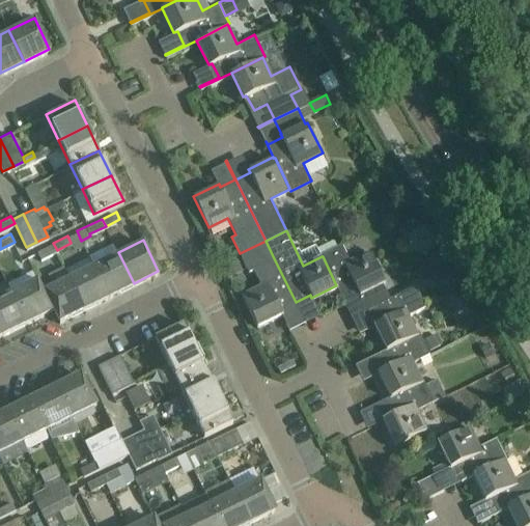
[(280,309),(296,302),(274,258),(266,241),(240,253),(248,270),(252,268),(260,284),(241,294),(256,325),(282,312),(280,309)]
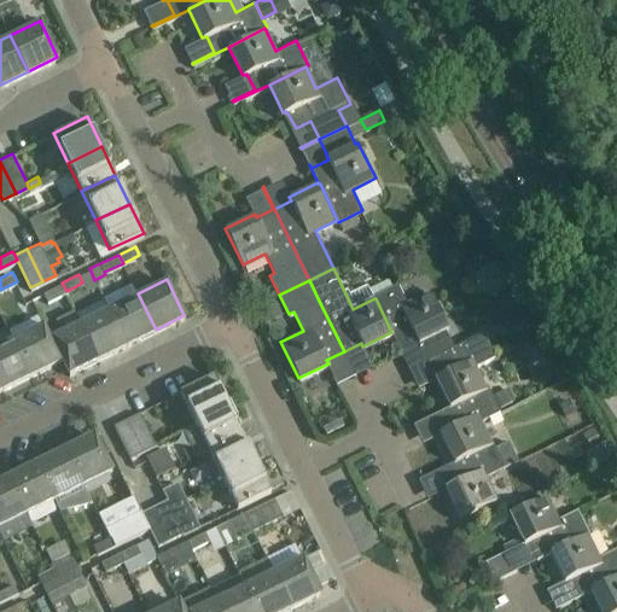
[(52,298),(67,291),(62,283),(44,291),(47,299),(52,298)]
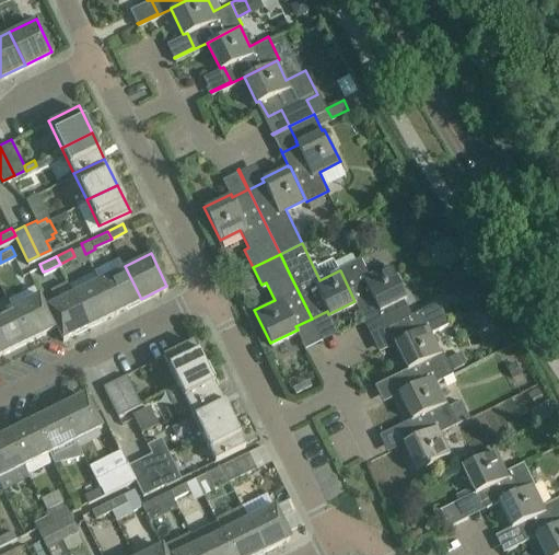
[(370,333),(410,313),(404,298),(405,297),(389,264),(370,274),(361,256),(338,268),(339,270),(340,270),(354,301),(362,318),(363,316),(361,313),(376,305),(385,324),(370,333)]
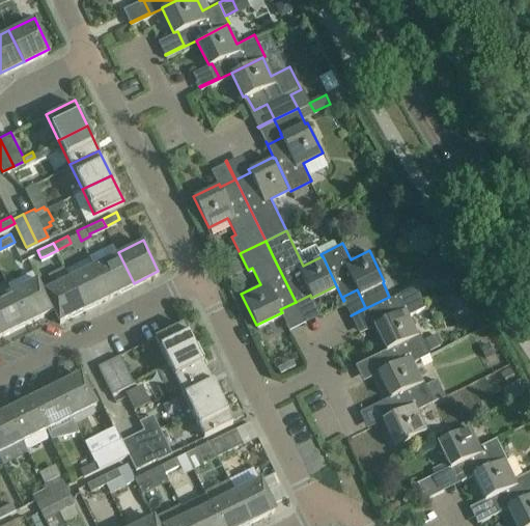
[(118,252),(94,265),(109,295),(134,283),(118,252)]
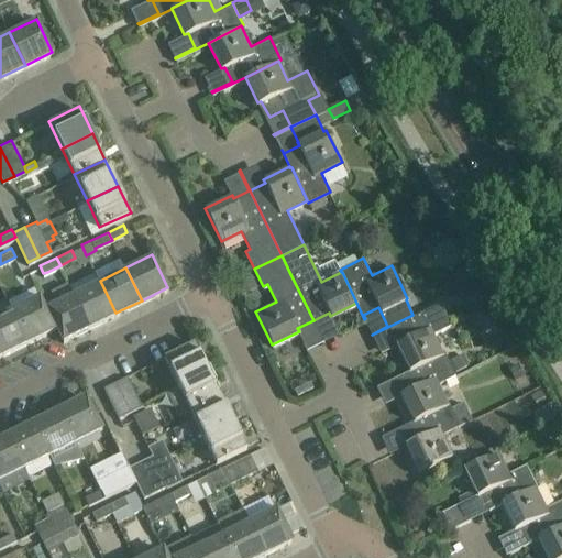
[(100,281),(74,293),(90,326),(116,313),(100,281)]
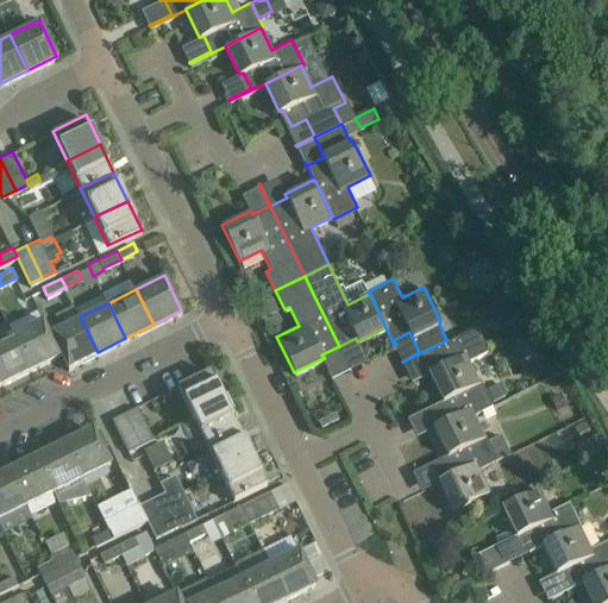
[(80,316),(51,331),(62,352),(61,353),(68,366),(98,352),(80,316)]
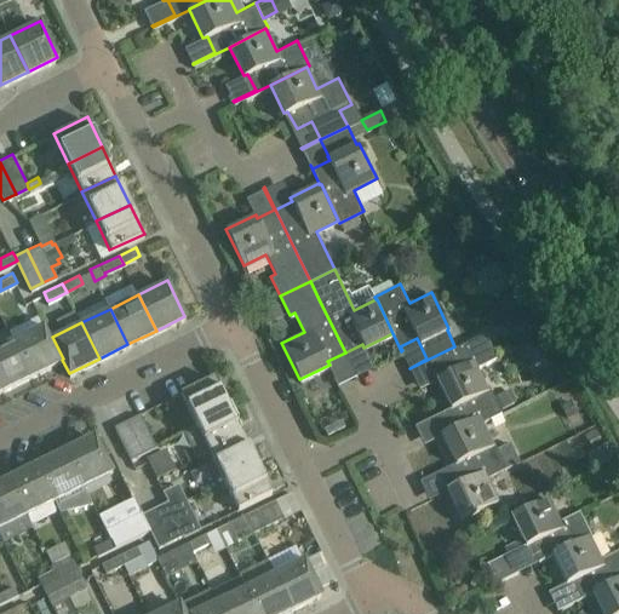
[(43,323),(13,338),(32,374),(62,360),(63,359),(52,337),(50,338),(43,323)]
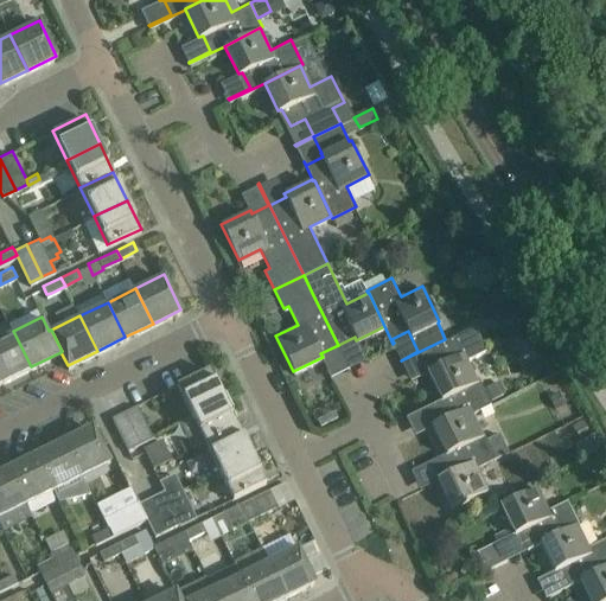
[(427,369),(440,397),(441,398),(477,381),(476,378),(466,358),(485,347),(473,325),(445,339),(401,360),(422,351),(431,366),(427,369)]
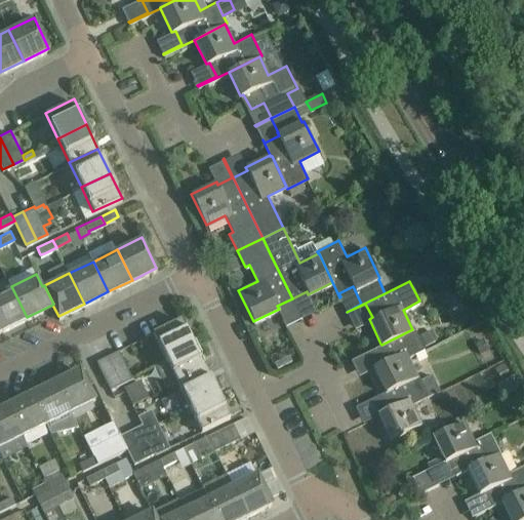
[(11,286),(0,291),(0,324),(2,329),(27,317),(11,286)]
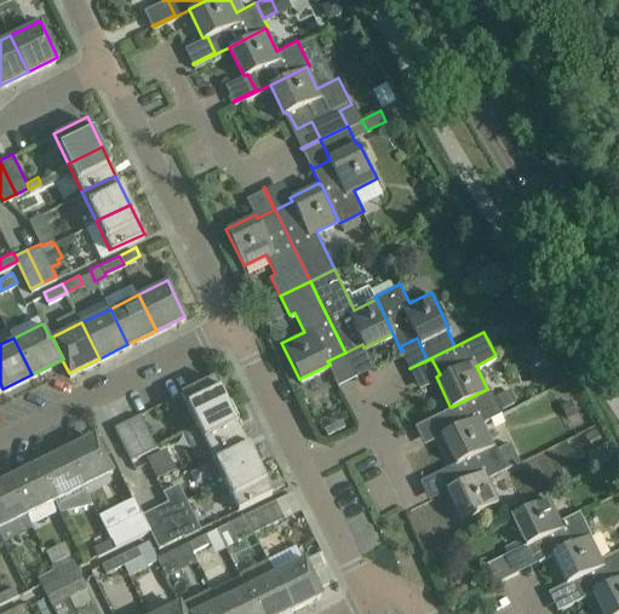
[(181,391),(194,422),(228,405),(213,376),(181,391)]
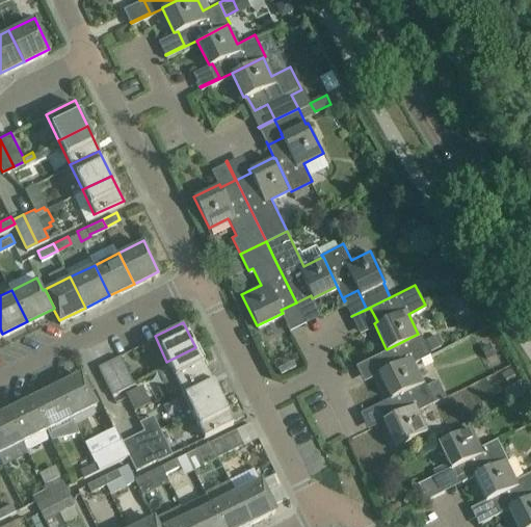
[(390,395),(391,395),(391,397),(395,395),(422,381),(421,379),(413,362),(430,352),(420,331),(417,332),(418,334),(387,349),(386,348),(355,363),(355,364),(374,354),(381,369),(378,371),(390,395)]
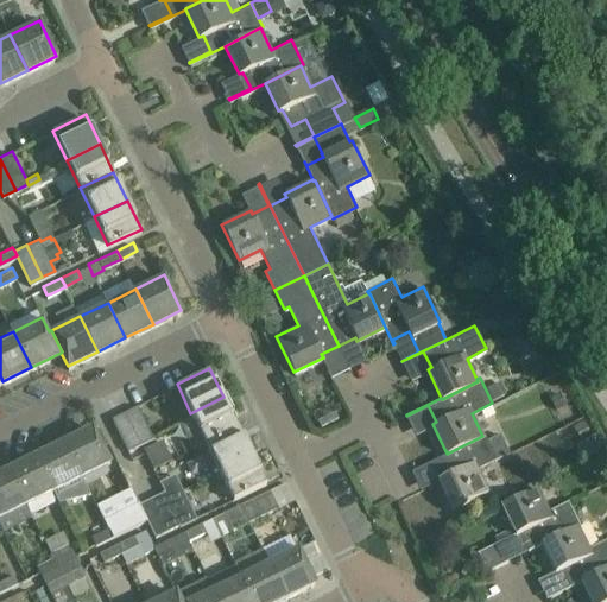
[(506,391),(499,378),(485,385),(492,398),(506,391)]
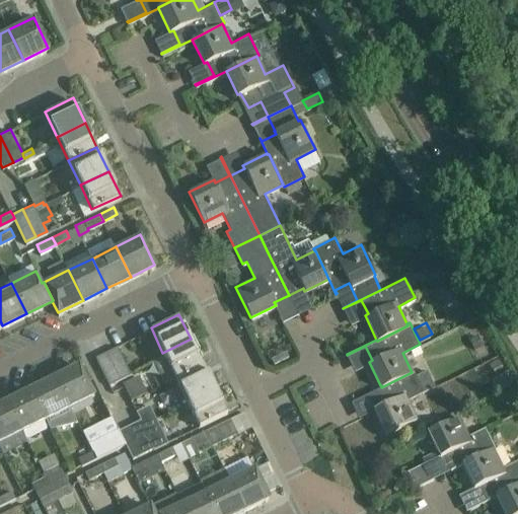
[(482,343),(476,332),(468,336),(474,347),(482,343)]
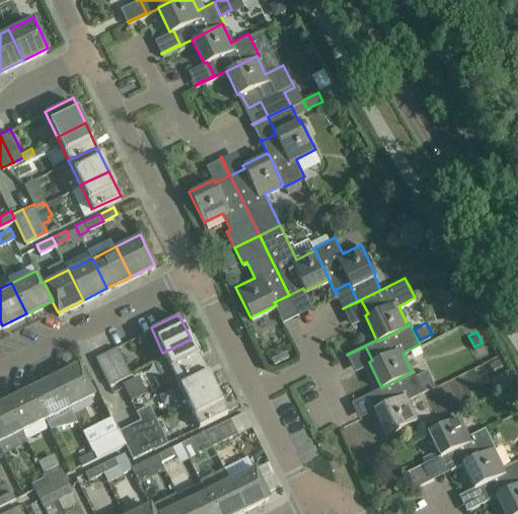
[(162,353),(174,376),(203,362),(191,339),(162,353)]
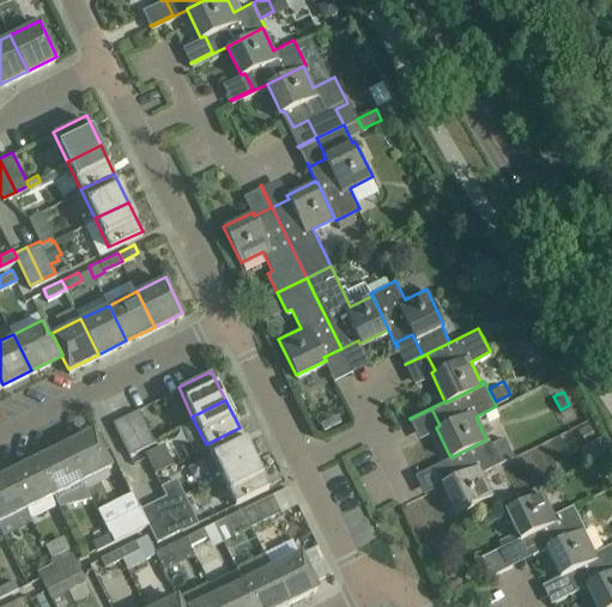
[(153,439),(138,407),(125,413),(141,447),(153,439)]
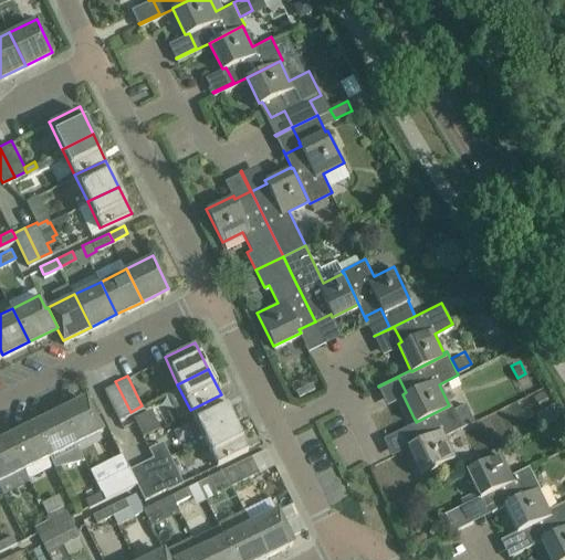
[(311,380),(295,388),(299,394),(314,386),(311,380)]
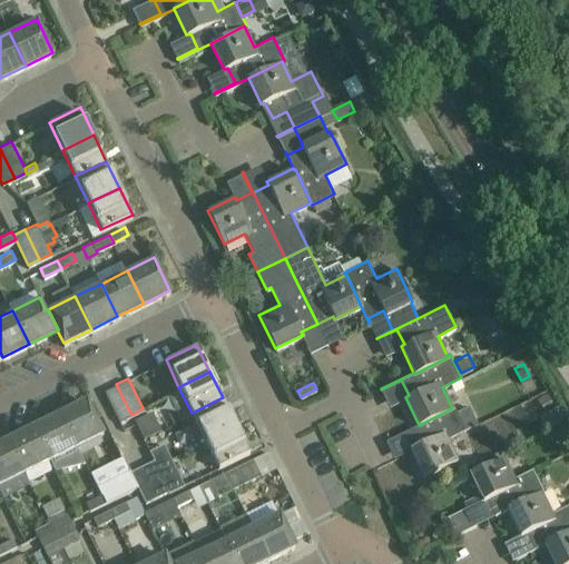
[(131,415),(116,384),(104,389),(119,421),(131,415)]
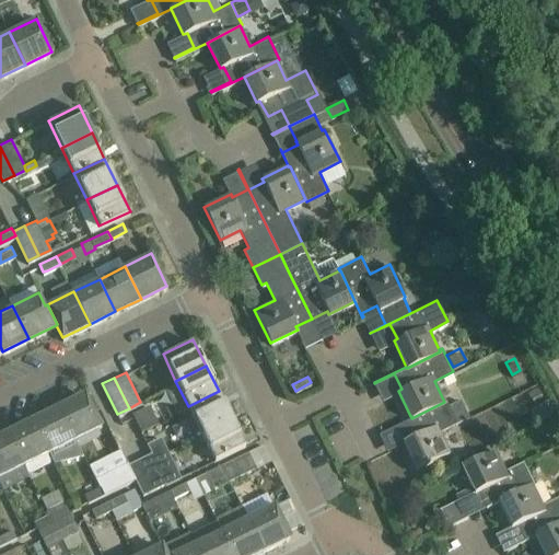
[(188,406),(201,432),(232,417),(219,391),(188,406)]
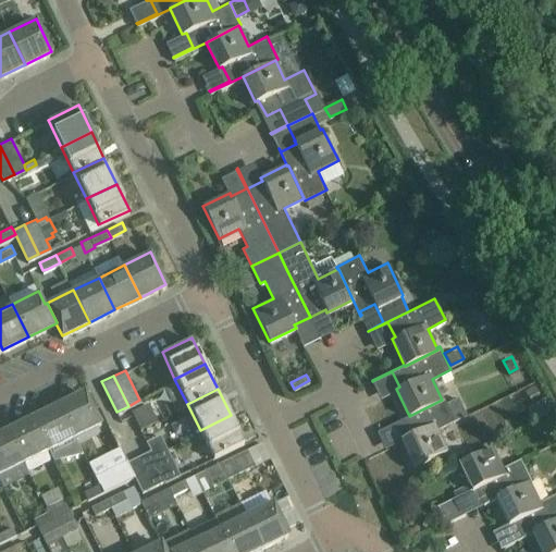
[(84,390),(59,403),(65,414),(75,436),(100,424),(84,390)]
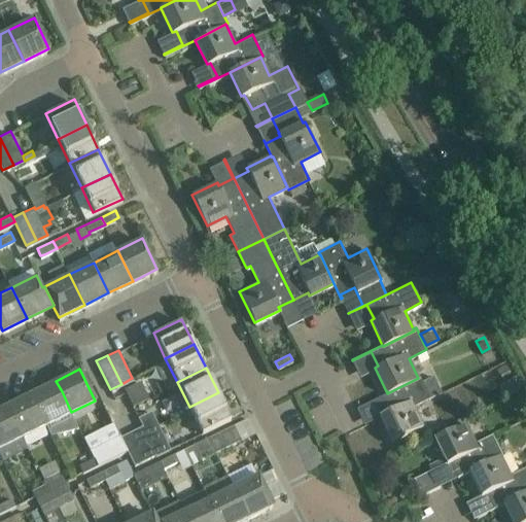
[(499,371),(489,376),(494,385),(503,381),(499,371)]
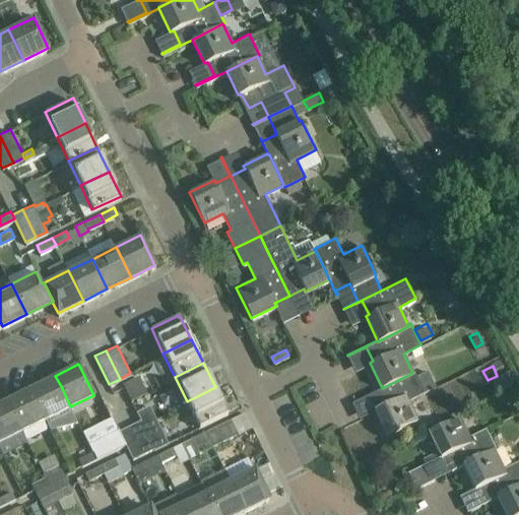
[(382,388),(382,386),(351,401),(351,402),(371,393),(377,406),(374,408),(386,434),(416,419),(407,400),(425,391),(414,370),(411,371),(412,373),(386,386),(382,388)]
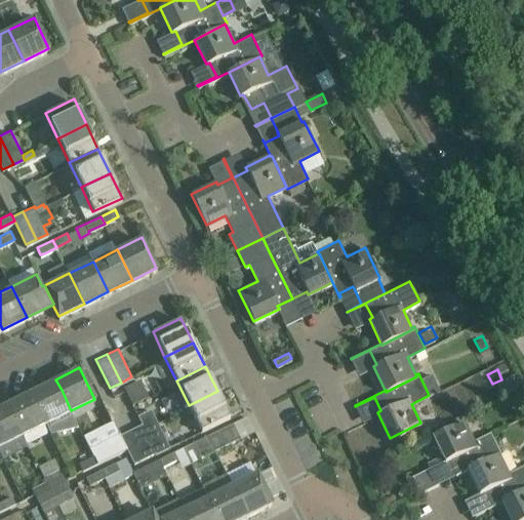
[(138,378),(123,386),(131,403),(147,395),(138,378)]
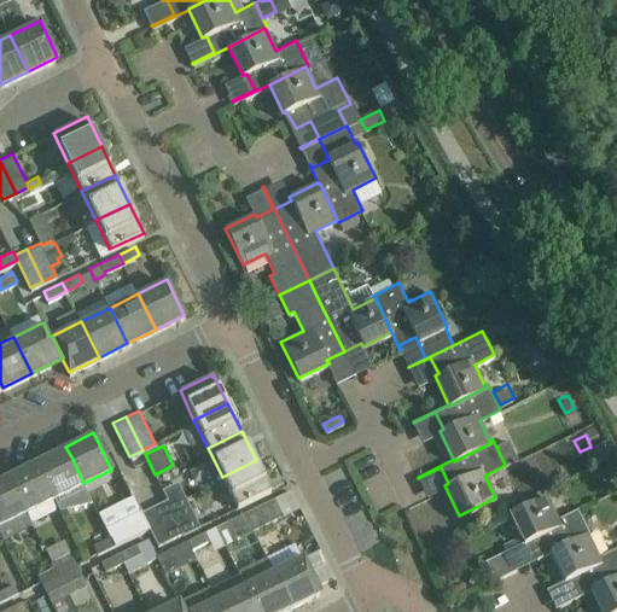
[(501,450),(506,461),(519,456),(514,446),(501,450)]
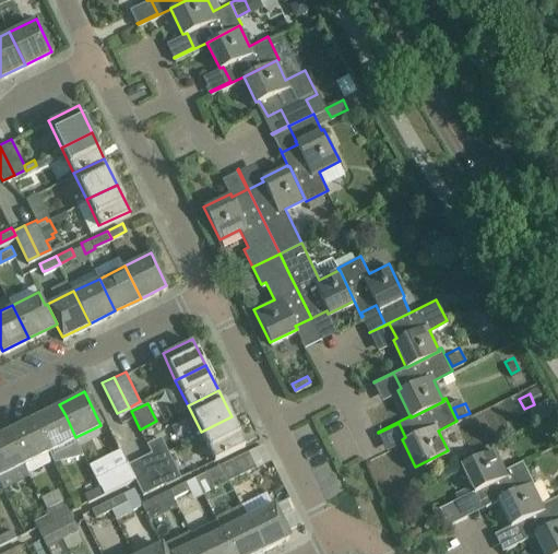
[(66,415),(59,404),(34,416),(50,449),(49,450),(54,460),(83,452),(75,437),(66,415)]
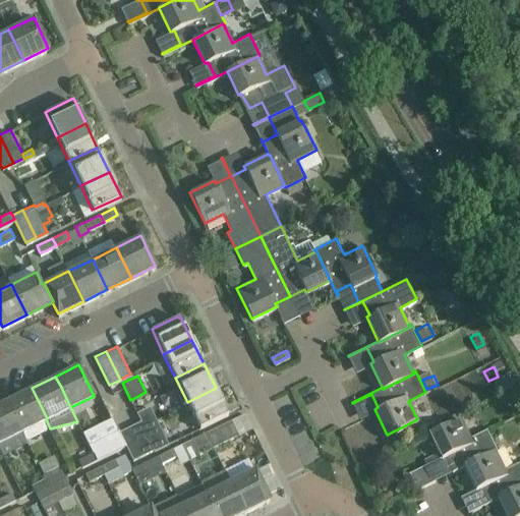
[(32,388),(8,400),(22,431),(46,419),(47,418),(32,388)]
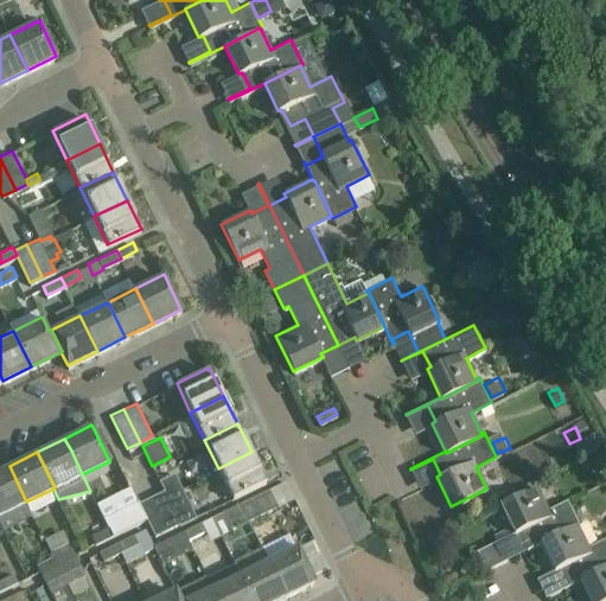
[(252,452),(218,468),(233,497),(266,480),(252,452)]
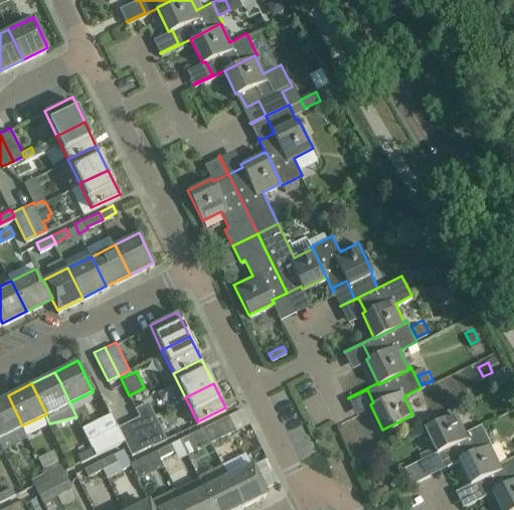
[(513,395),(510,386),(501,391),(506,400),(513,395)]
